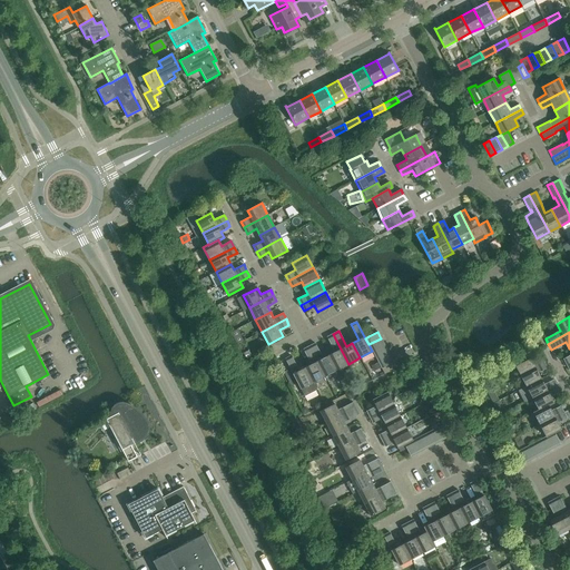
[(333,334),(326,337),(334,352),(328,355),(336,370),(349,364),(333,334)]
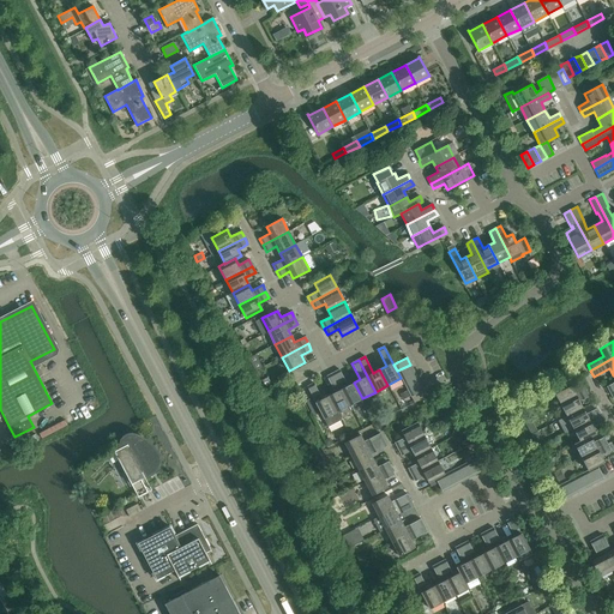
[(410,365),(397,371),(401,378),(414,371),(410,365)]
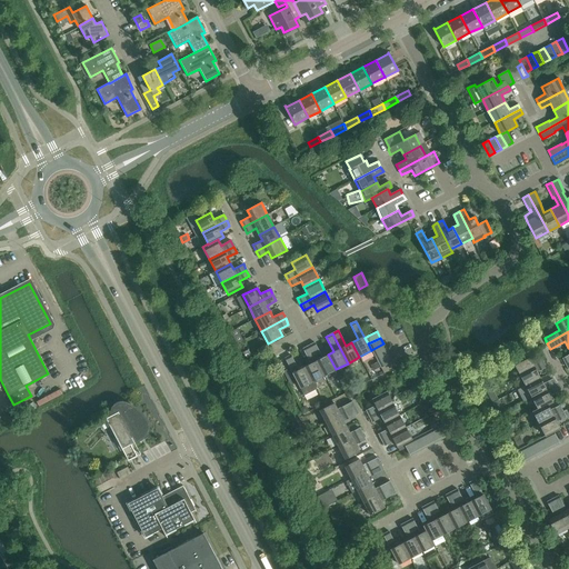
[(322,358),(315,342),(308,346),(323,376),(336,369),(328,355),(322,358)]
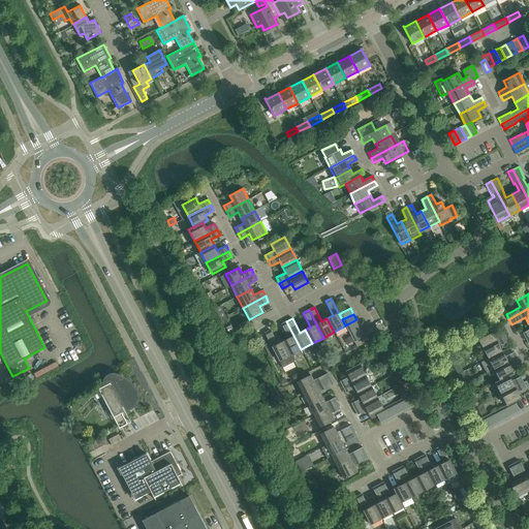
[(360,324),(356,319),(345,325),(348,331),(360,324)]
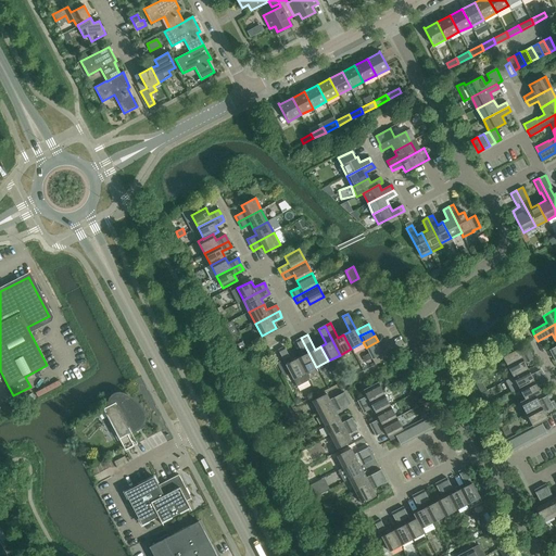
[(316,367),(301,338),(295,341),(303,355),(298,358),(304,373),(316,367)]
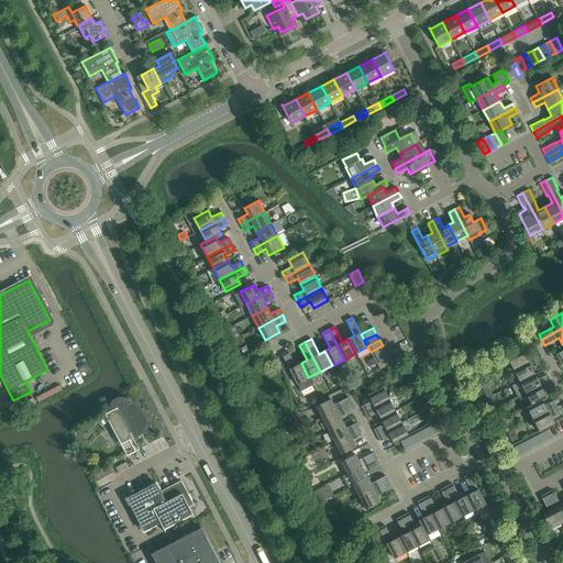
[(383,345),(371,352),(374,357),(386,352),(383,345)]
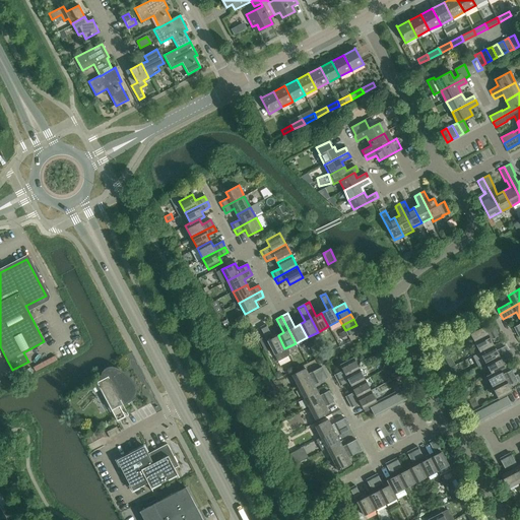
[(481,323),(468,330),(474,341),(497,330),(494,325),(484,329),(481,323)]
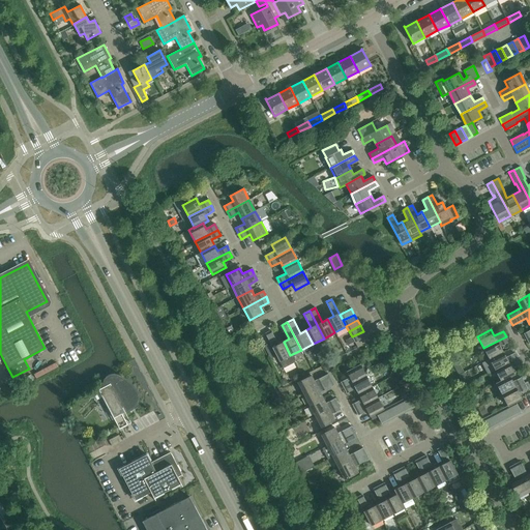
[(290,355),(284,342),(277,345),(270,330),(265,333),(272,348),(283,369),(294,362),(290,355)]
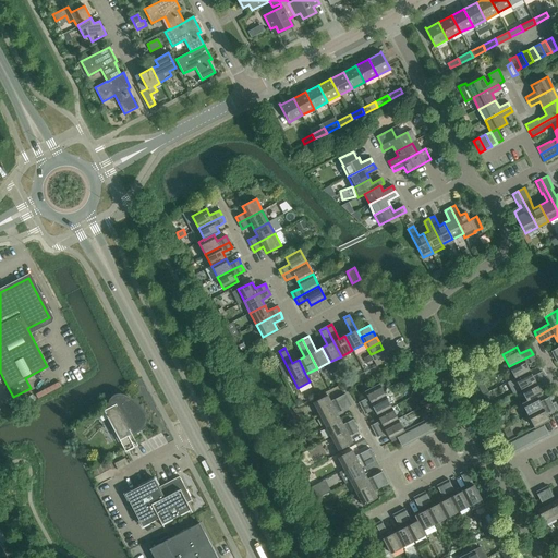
[(385,354),(383,349),(371,354),(373,361),(385,354)]
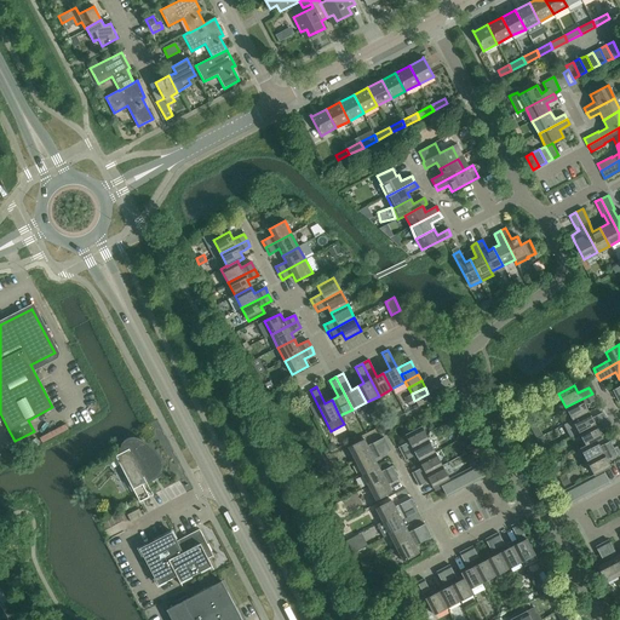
[(592,394),(566,407),(572,420),(587,412),(584,406),(595,400),(592,394)]
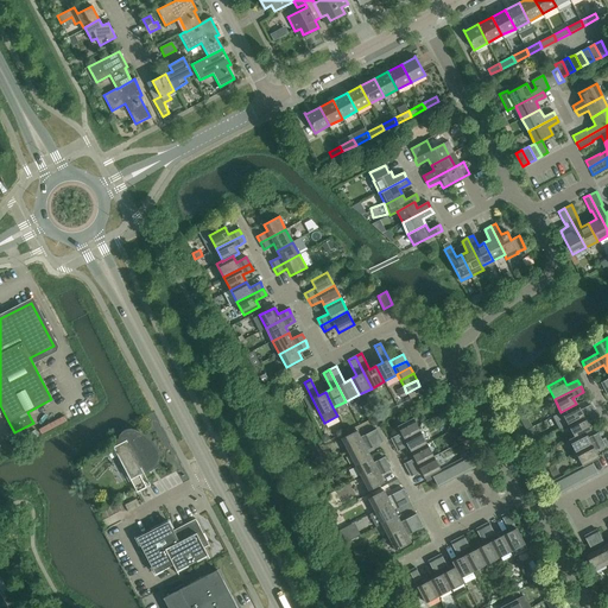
[(366,416),(359,401),(355,404),(353,398),(347,400),(356,420),(366,416)]
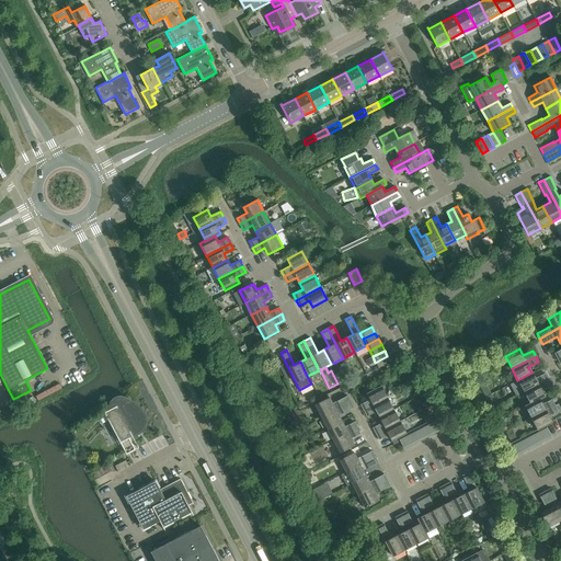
[(531,373),(517,380),(524,392),(548,379),(545,374),(535,378),(531,373)]
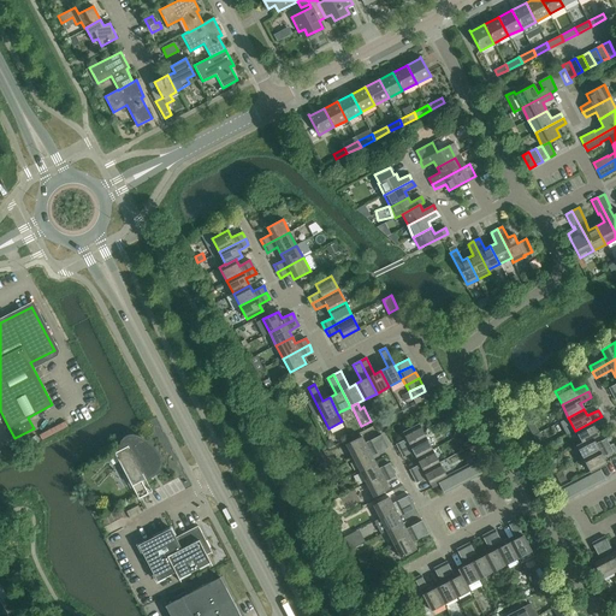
[(604,424),(602,416),(575,431),(581,443),(592,437),(593,438),(598,436),(594,428),(604,424)]
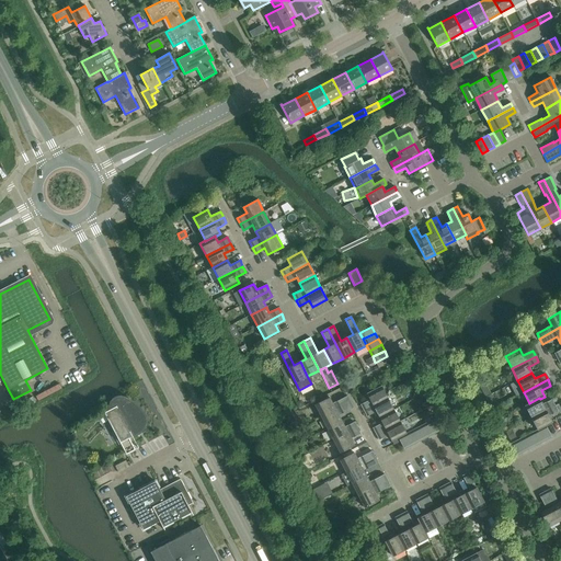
[(369,400),(361,404),(364,411),(387,398),(381,386),(366,393),(369,400)]
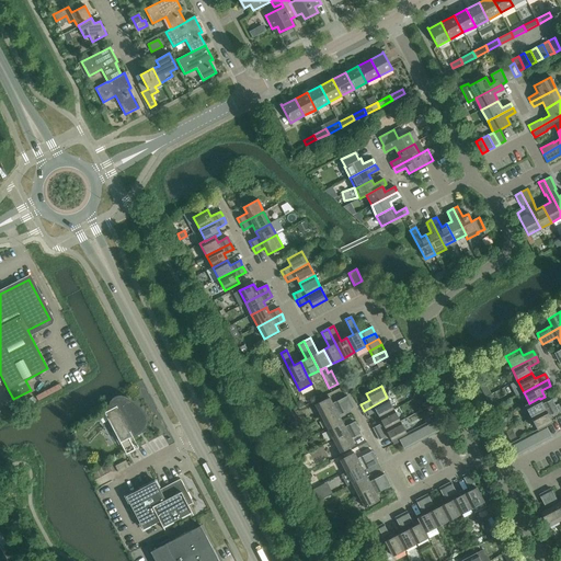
[(351,401),(347,396),(333,403),(330,398),(316,404),(321,416),(351,401)]
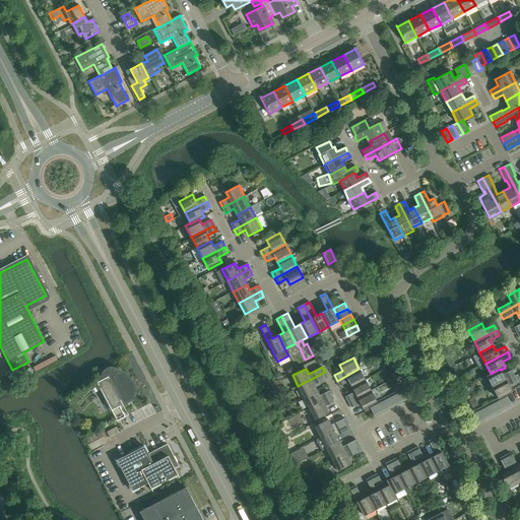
[(122,373),(119,372),(117,370),(114,369),(111,369),(108,369),(106,371),(104,373),(103,376),(102,379),(96,382),(117,421),(125,416),(119,405),(122,404),(123,404),(128,401),(130,399),(132,397),(134,395),(135,392),(135,389),(134,386),(132,383),(128,379),(126,377),(124,375),(122,373)]
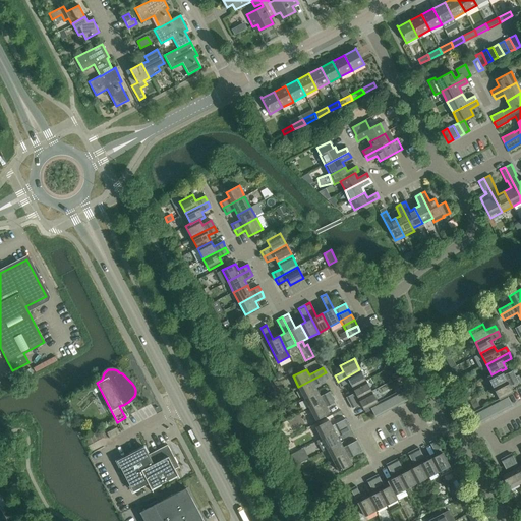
[(359,369),(338,382),(340,387),(349,383),(352,388),(365,381),(359,369)]
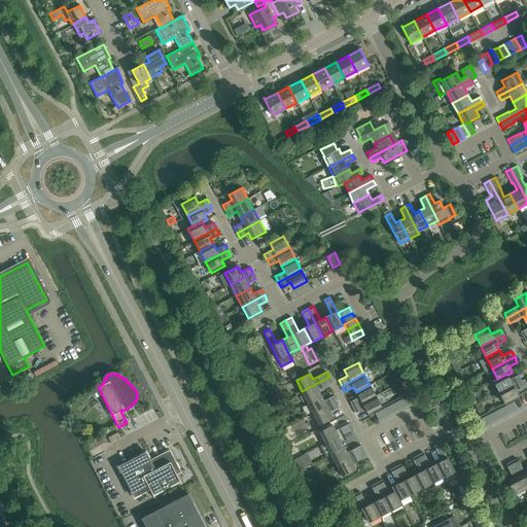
[(506,374),(497,379),(493,381),(498,392),(521,381),(518,375),(510,380),(507,375),(506,374)]
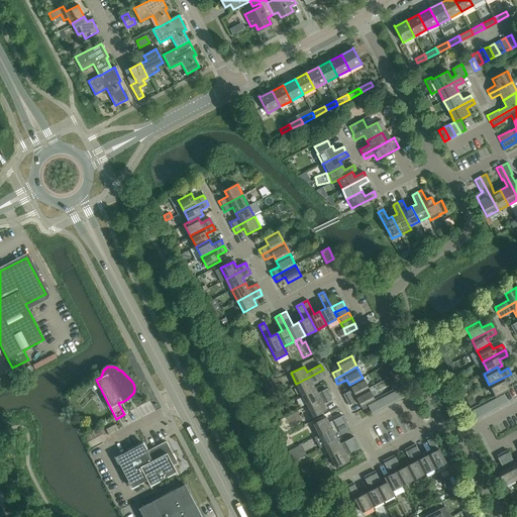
[(325,376),(323,370),(296,384),(302,395),(315,388),(312,383),(325,376)]
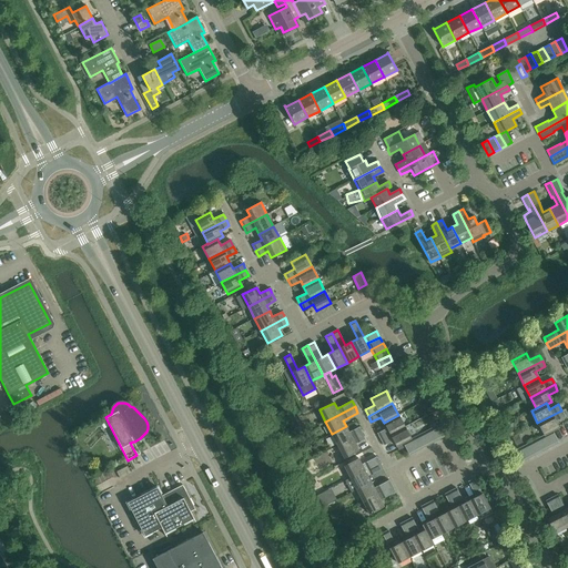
[(561,411),(537,423),(544,435),(545,435),(546,434),(553,430),(558,427),(555,422),(565,416),(561,411)]
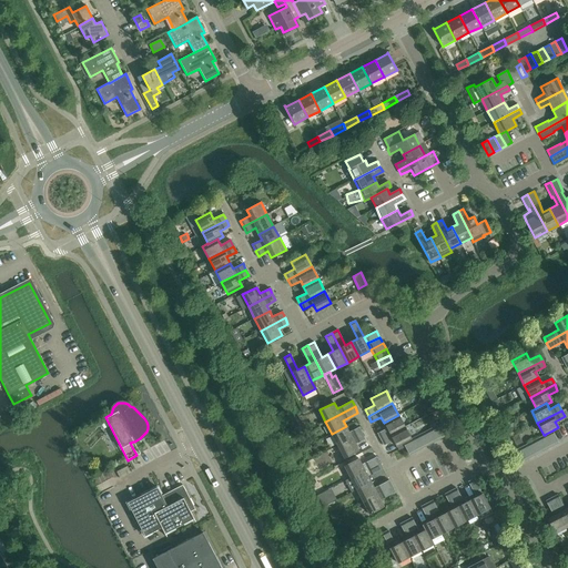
[(386,428),(377,434),(381,439),(404,427),(398,415),(384,423),(386,428)]
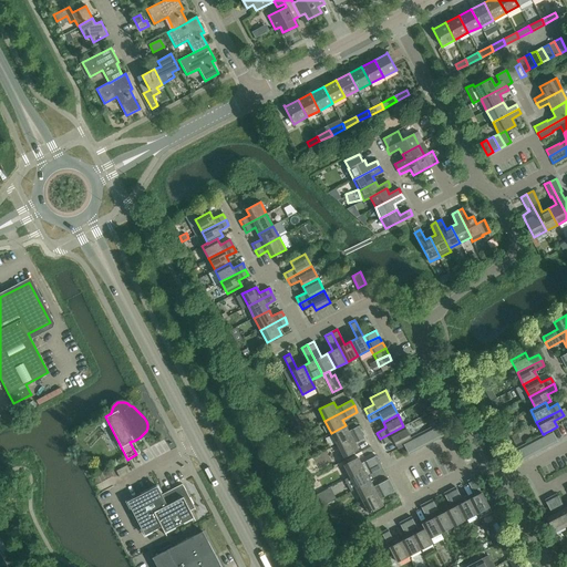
[(444,421),(437,424),(444,436),(450,433),(444,421)]
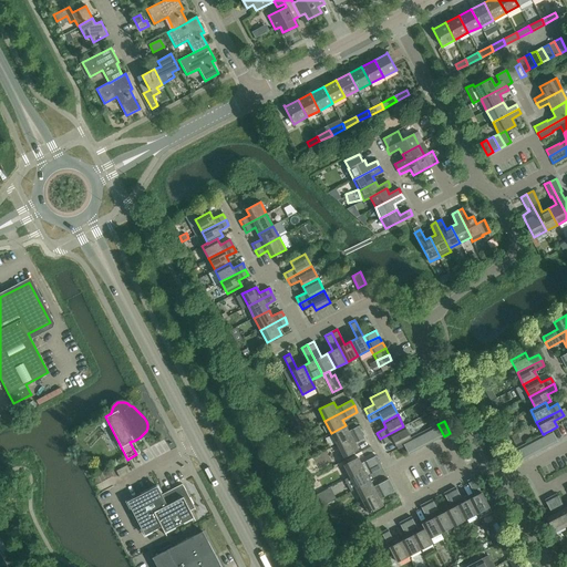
[(444,436),(437,424),(432,428),(437,440),(444,436)]
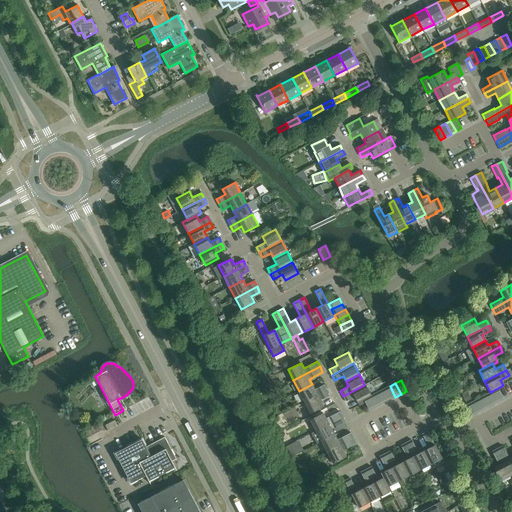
[(315,389),(312,384),(299,391),(304,402),(326,390),(323,385),(315,389)]
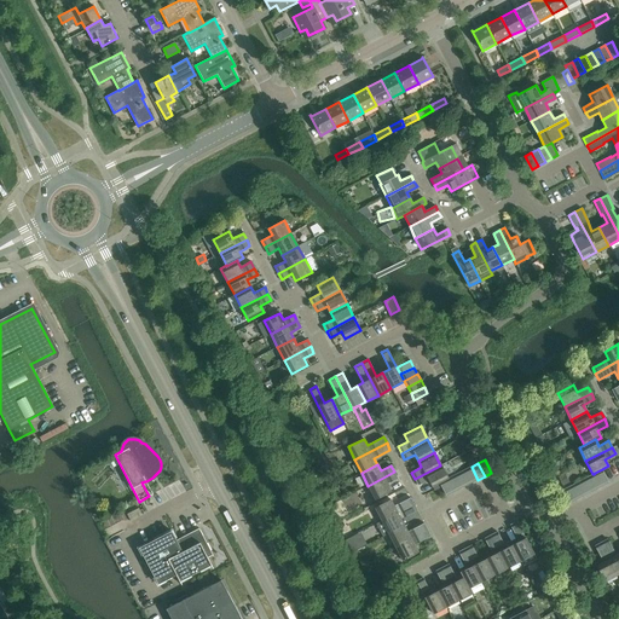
[(447,479),(440,466),(415,479),(417,485),(428,480),(432,486),(445,480),(447,479)]
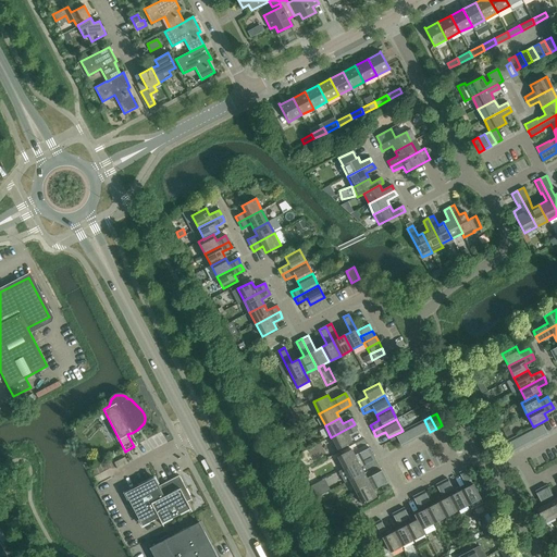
[(430,432),(424,420),(418,422),(424,434),(430,432)]
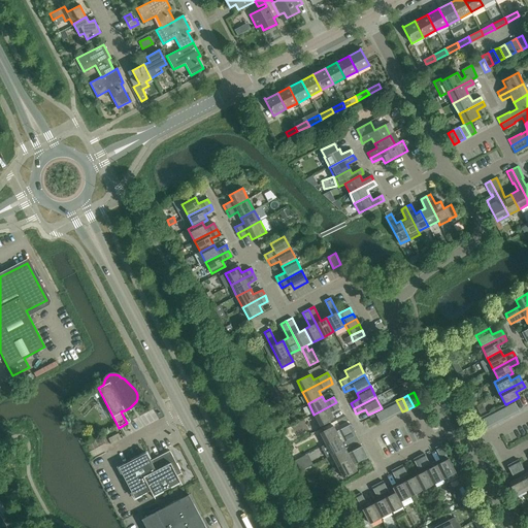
[(396,400),(391,403),(397,415),(402,411),(396,400)]
